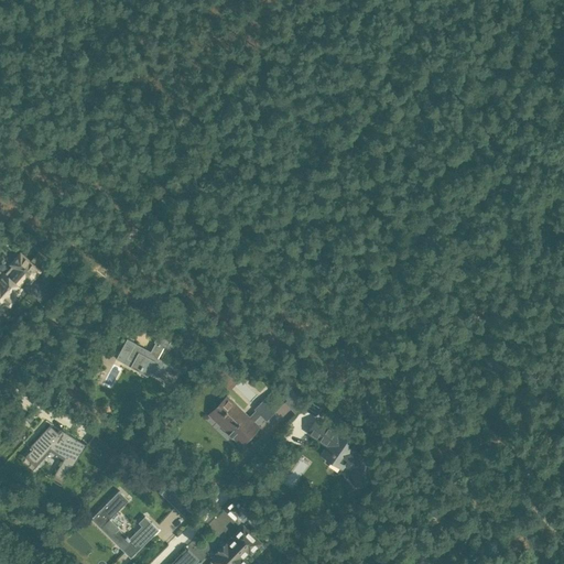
[(0,311),(2,311),(4,308),(4,306),(6,304),(8,306),(15,297),(13,296),(15,294),(17,294),(19,292),(19,290),(21,288),(18,285),(25,277),(31,281),(40,271),(21,255),(12,264),(19,270),(11,279),(7,275),(4,273),(4,274),(0,270),(0,311)]
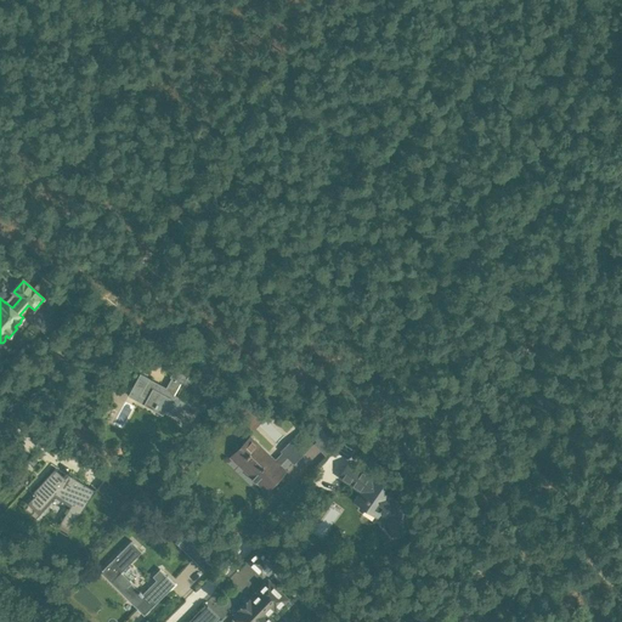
[(210,378),(182,363),(179,371),(175,368),(170,377),(173,378),(167,388),(140,374),(129,395),(139,401),(140,399),(145,402),(145,403),(163,414),(165,410),(191,423),(198,408),(174,395),(180,382),(187,385),(192,378),(205,385),(210,378)]
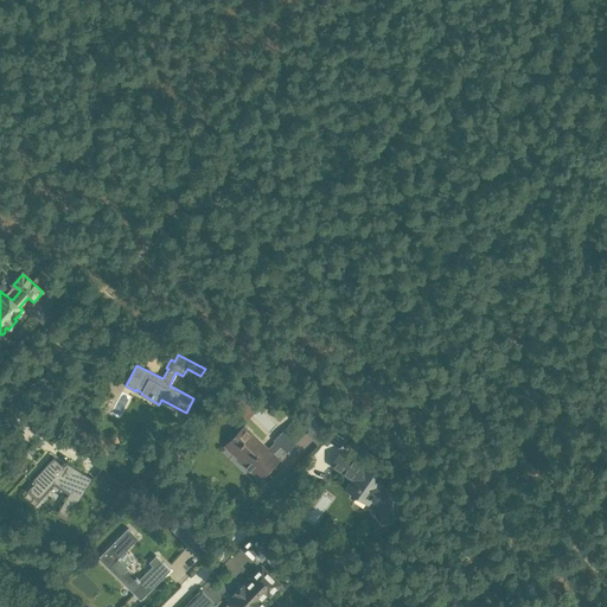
[(250,417),(257,409),(247,398),(240,407),(250,417)]
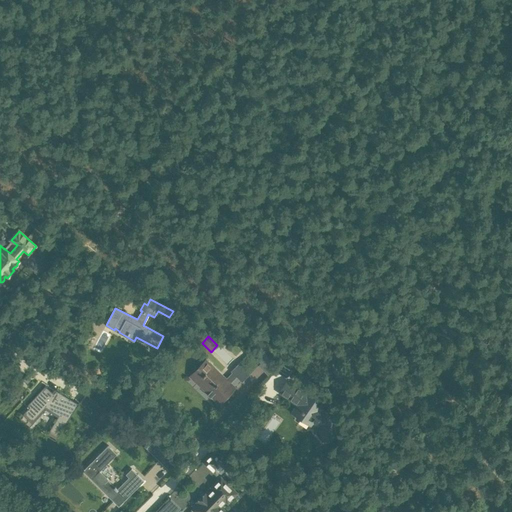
[(263,351),(256,358),(260,363),(267,356),(263,351)]
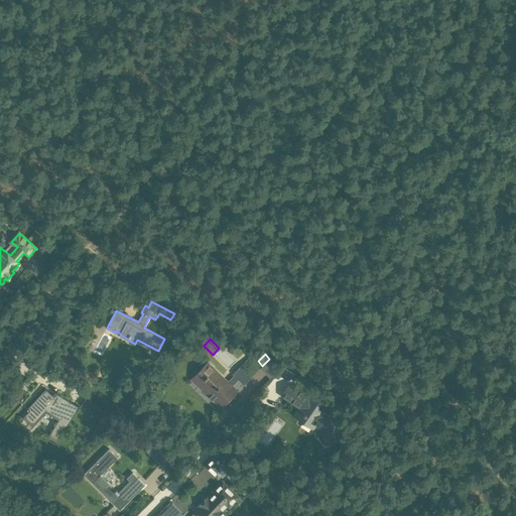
[(227,382),(221,377),(222,376),(209,363),(192,379),(192,380),(196,377),(200,381),(202,383),(201,385),(210,394),(209,395),(210,396),(211,395),(216,400),(215,401),(221,407),(237,390),(232,385),(239,378),(243,382),(251,373),(243,365),(234,374),(235,375),(227,382)]
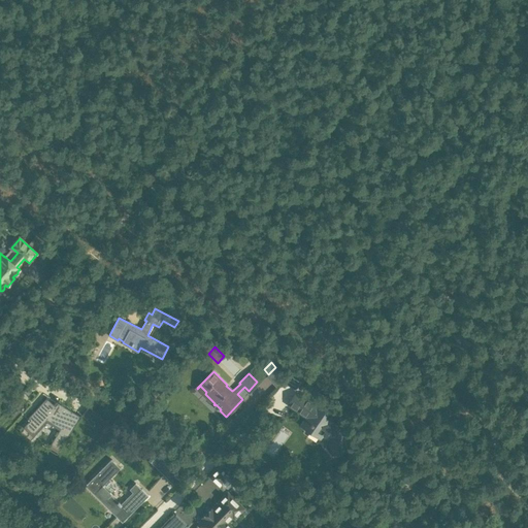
[(306,383),(302,388),(307,392),(311,387),(306,383)]
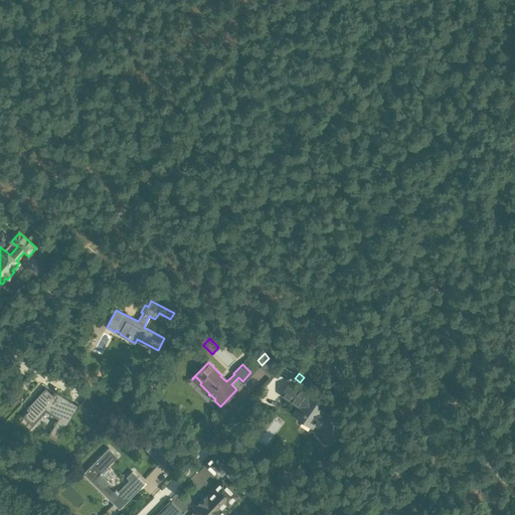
[(293,402),(301,389),(290,382),(282,394),(293,402)]
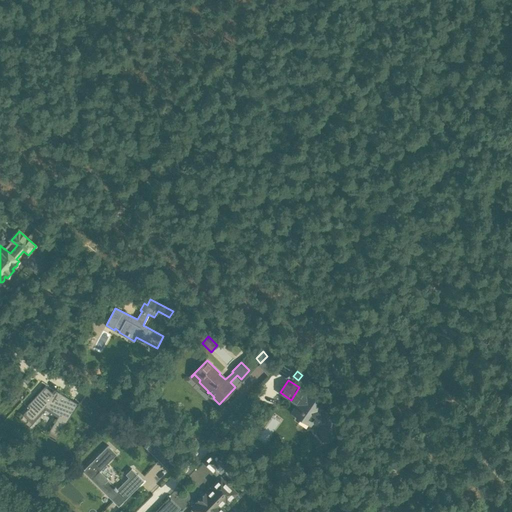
[(26,411),(24,413),(33,421),(46,407),(59,415),(50,430),(49,432),(56,437),(58,438),(78,404),(56,390),(56,391),(54,393),(45,386),(27,405),(28,406),(28,405),(30,407),(26,411)]
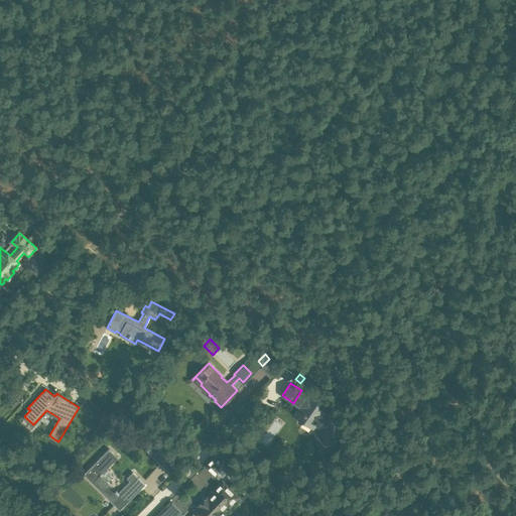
[(340,439),(335,419),(317,407),(321,402),(309,393),(298,410),(305,414),(301,420),(313,428),(315,425),(320,428),(325,443),(340,439)]
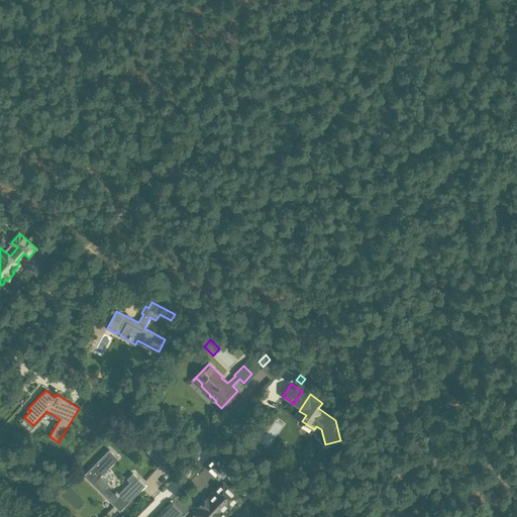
[(126,407),(119,415),(125,421),(132,413),(126,407)]
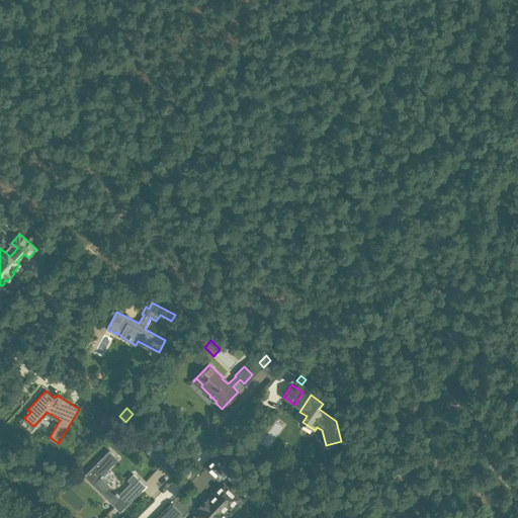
[(109,450),(84,477),(114,507),(116,505),(122,510),(141,492),(137,488),(142,483),(134,475),(127,481),(131,483),(119,494),(116,492),(109,486),(110,485),(101,477),(118,459),(109,450)]
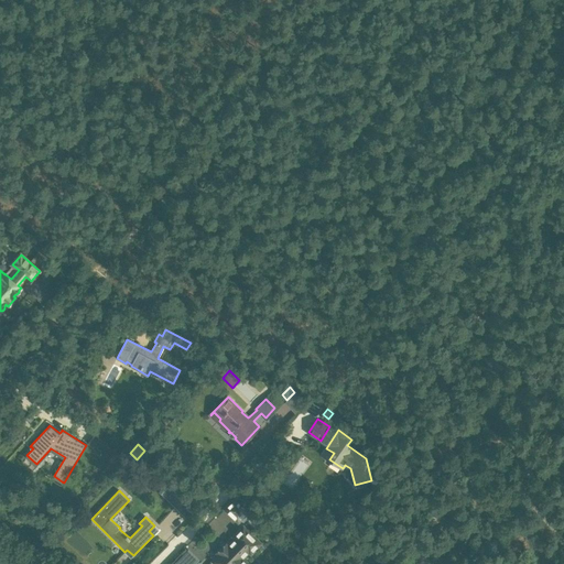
[(188,492),(175,506),(182,512),(195,498),(188,492)]
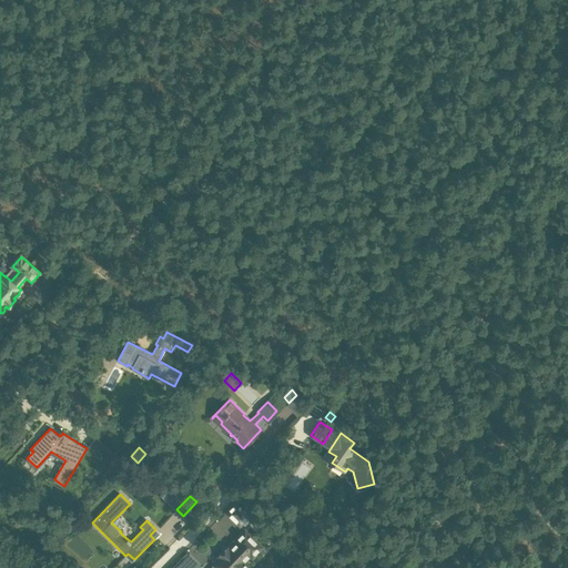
[(251,514),(237,500),(226,511),(240,526),(251,514)]
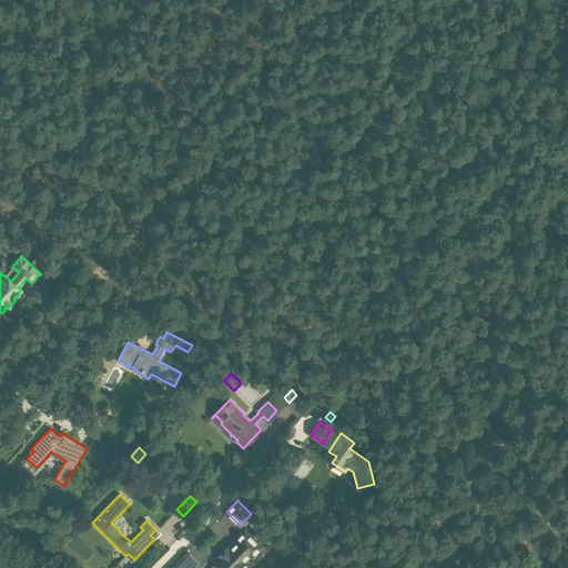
[(219,560),(221,563),(216,567),(257,567),(256,567),(251,567),(244,561),(251,556),(253,557),(263,547),(245,529),(235,540),(236,541),(219,560)]
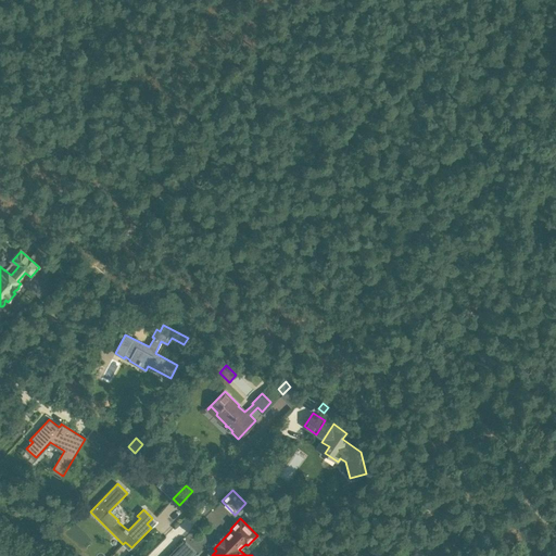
[(470,539),(476,530),(462,519),(456,528),(470,539)]
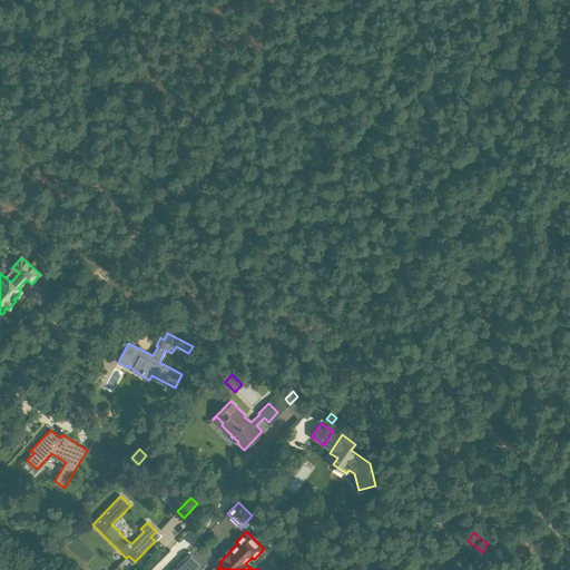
[(196,569),(200,566),(190,557),(177,569),(196,569)]
